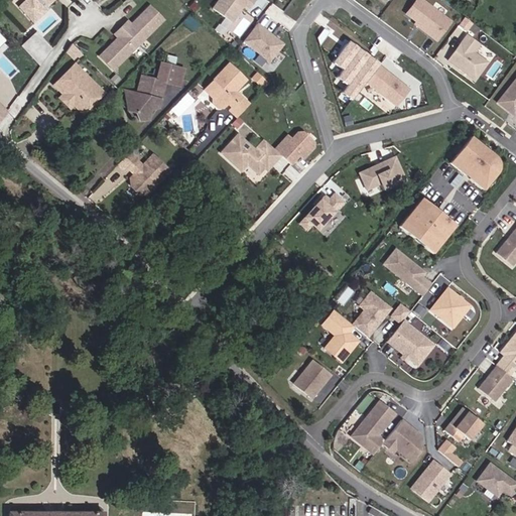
[(40,8),(44,4),(45,6),(51,0),(25,0),(17,8),(31,23),(43,11),(40,8)]
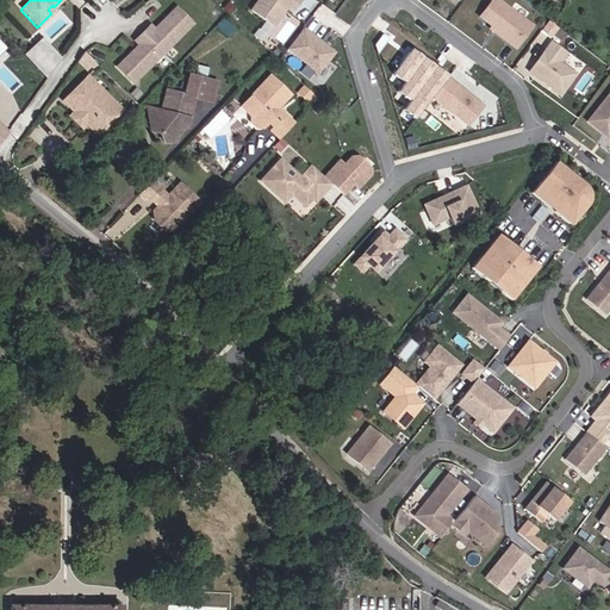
[(257,0),(249,12),(271,29),(287,6),(293,11),(299,2),(296,0),(257,0)]
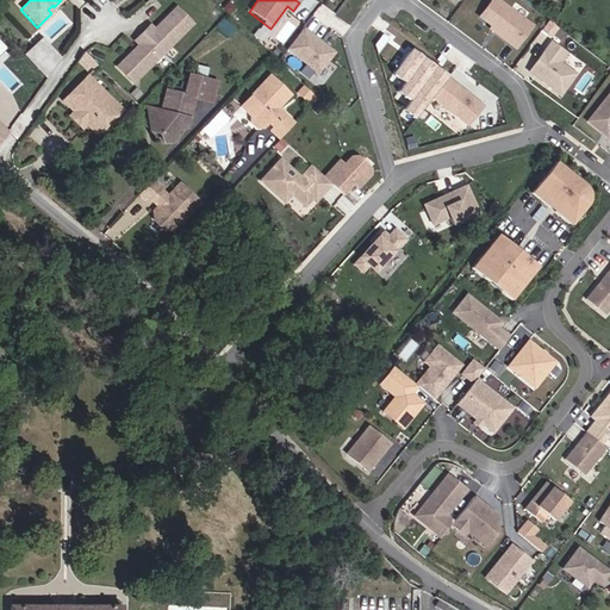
[(533,23),(498,0),(489,0),(478,14),(502,33),(500,36),(516,45),(533,23)]
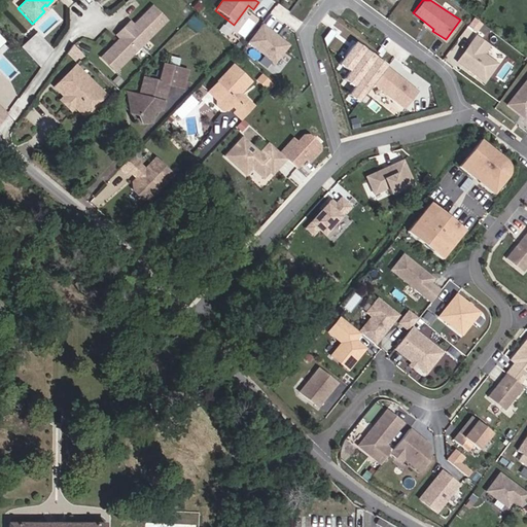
[(154,7),(135,26),(118,40),(101,58),(115,73),(169,23),(154,7)]
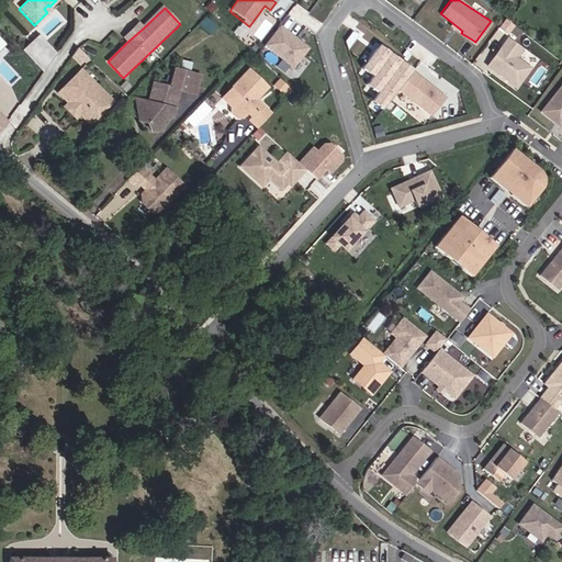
[(506,32),(513,23),(505,18),(498,26),(506,32)]
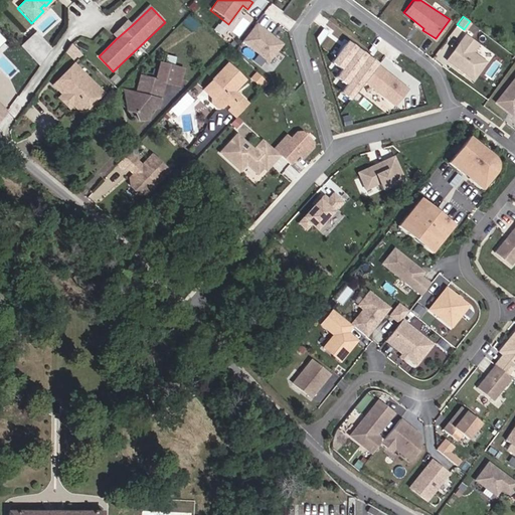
[(127,20),(112,35),(116,39),(132,25),(127,20)]
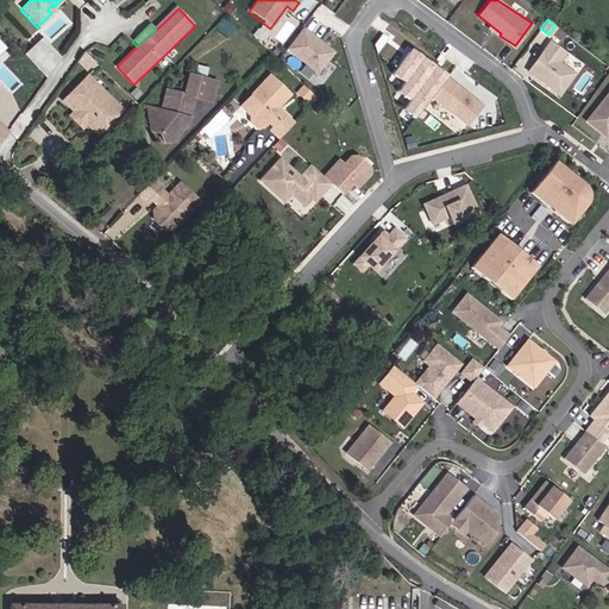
[(301,30),(284,51),(315,75),(332,54),(301,30)]
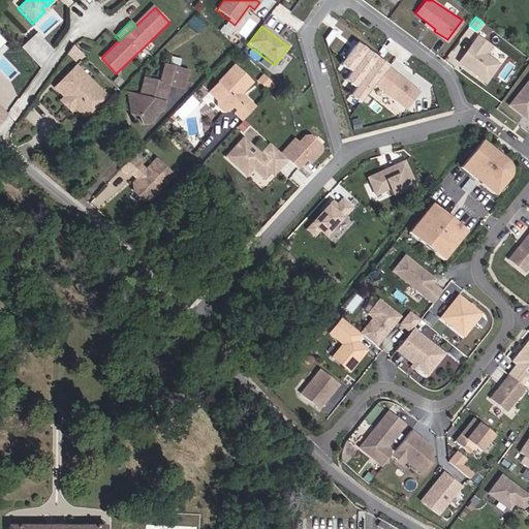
[(39,65),(55,51),(36,32),(22,47),(39,65)]
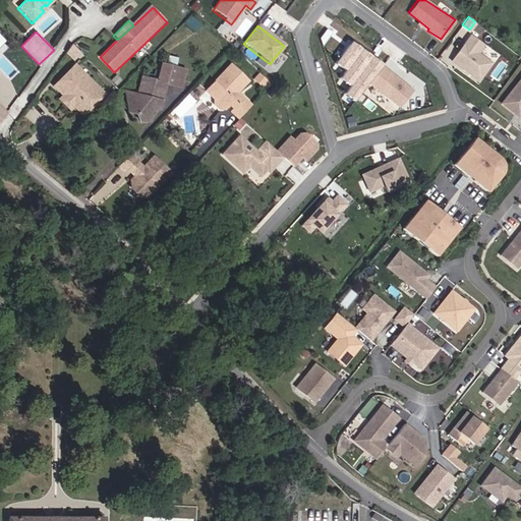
[(480,47),(468,38),(451,62),(477,81),(489,65),(475,55),(480,47)]
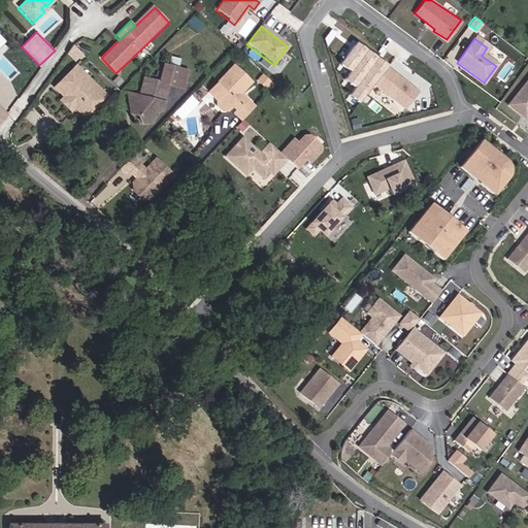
[(76,62),(83,55),(74,45),(67,53),(76,62)]
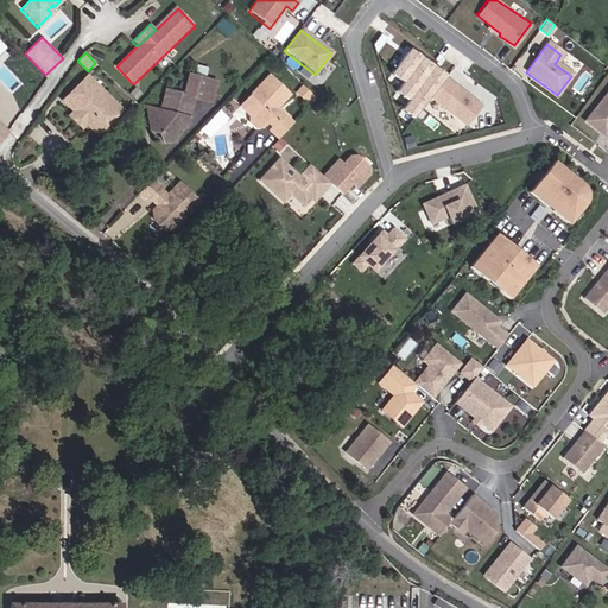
[(157,118),(147,119),(150,132),(157,132),(162,143),(173,145),(177,128),(187,130),(194,99),(213,102),(216,83),(206,80),(208,70),(196,68),(194,77),(189,76),(184,95),(168,90),(162,112),(162,116),(157,118)]
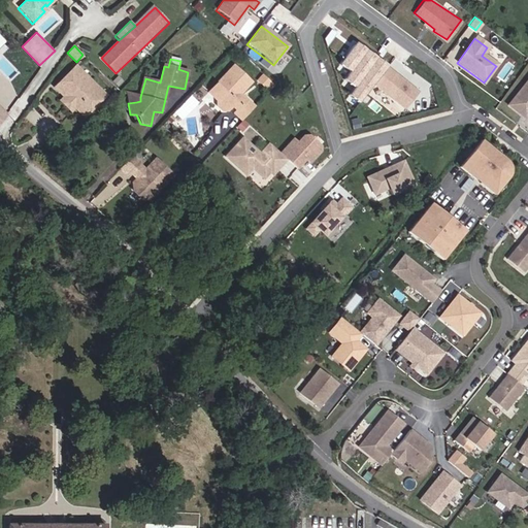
[(63,97),(85,118),(106,94),(75,65),(54,88),(63,97)]
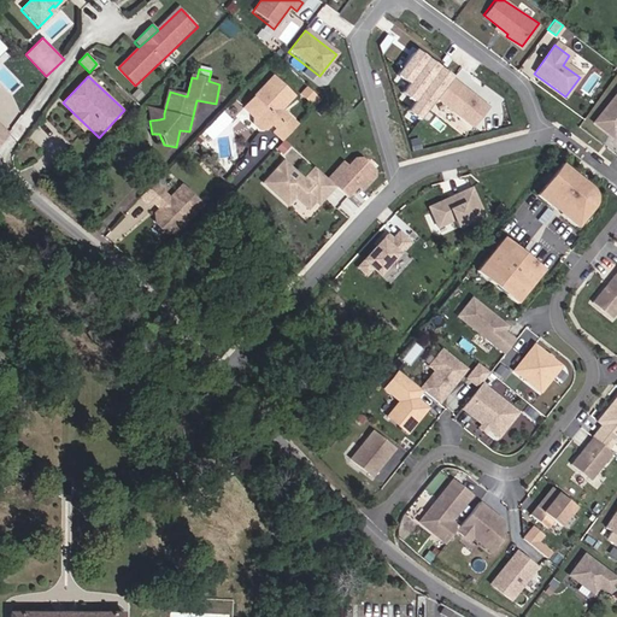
[(272,76),(242,107),(252,117),(252,124),(259,130),(265,130),(272,123),(271,116),(276,112),(282,110),(294,97),(272,76)]
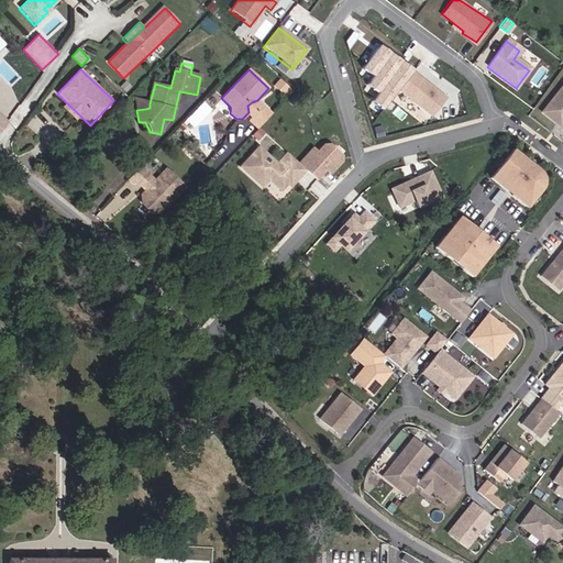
[(410,73),(397,90),(430,116),(443,98),(410,73)]
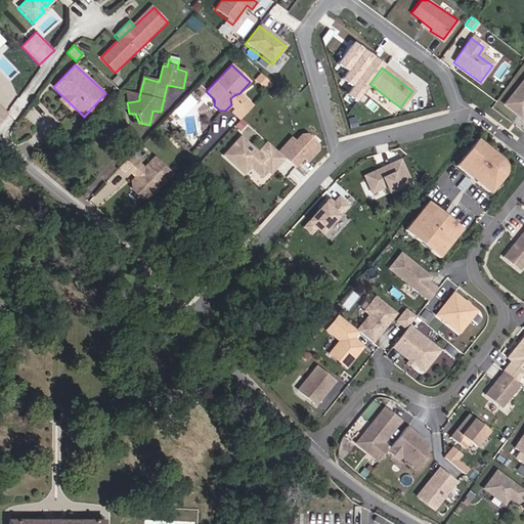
[(263,87),(268,82),(258,73),(253,78),(263,87)]
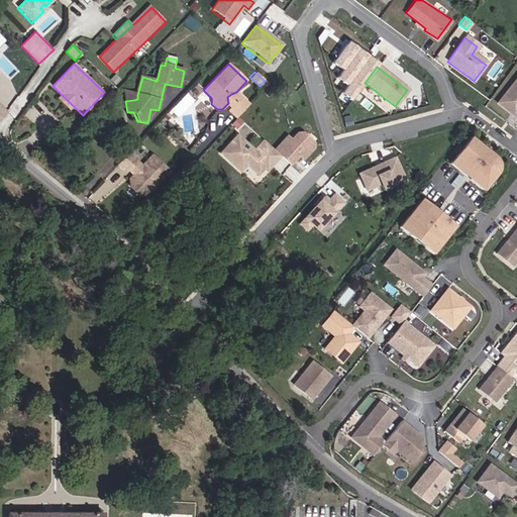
[(516,77),(497,103),(514,116),(516,114),(516,77)]
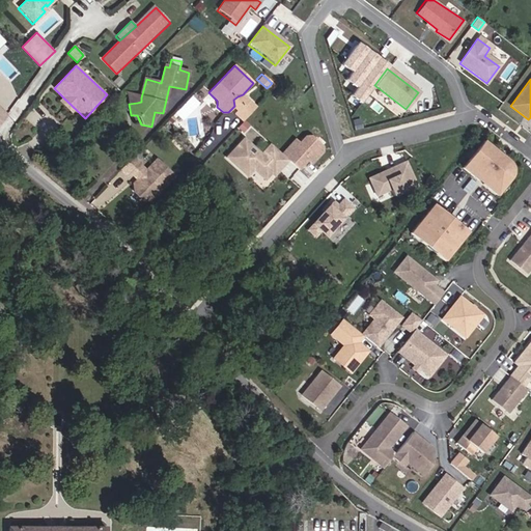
[(270,92),(275,87),(272,83),(267,88),(270,92)]
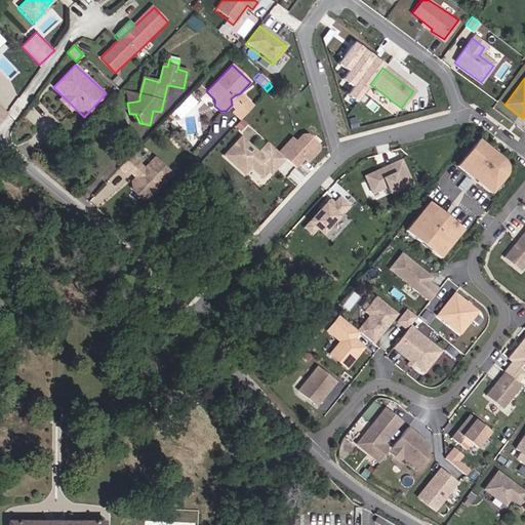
[(139,101),(139,96),(126,93),(127,103),(135,102),(139,101)]
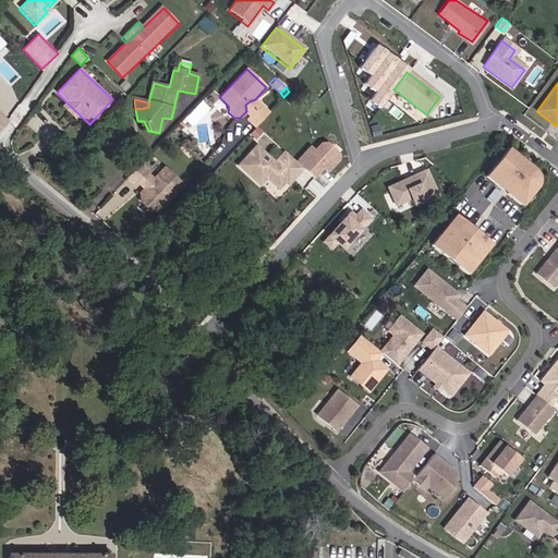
[(251,116),(262,105),(255,99),(250,101),(245,105),(246,111),(251,116)]
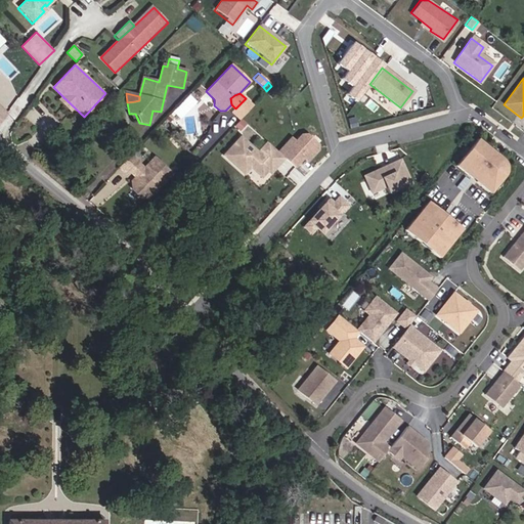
[(75,107),(62,96),(58,100),(71,112),(75,107)]
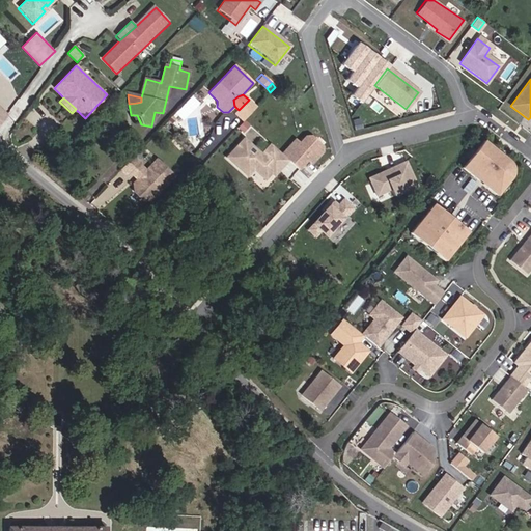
[(239,110),(234,114),(243,121),(256,107),(249,100),(239,110)]
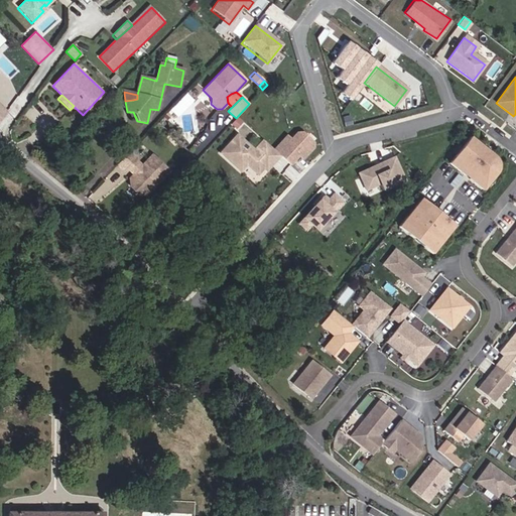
[(497,157),(467,133),(446,160),(480,185),(498,162),(498,159),(497,157)]
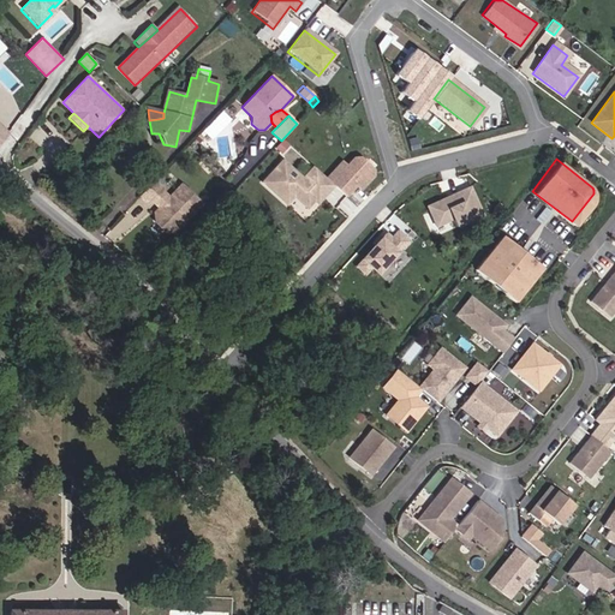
[(340,163),(324,181),(344,197),(353,186),(357,190),(369,177),(369,169),(358,160),(352,160),(345,167),(340,163)]
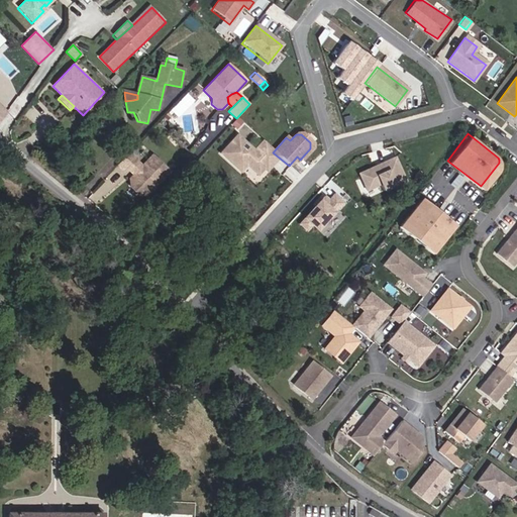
[(236,138),(221,154),(240,172),(247,165),(260,176),(265,170),(268,172),(280,158),(273,152),(262,142),(252,152),(236,138)]
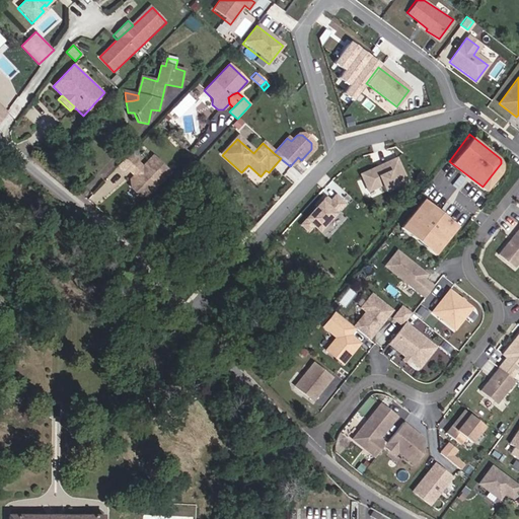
[(134,165),(136,163),(128,157),(117,169),(124,176),(127,173),(134,165)]
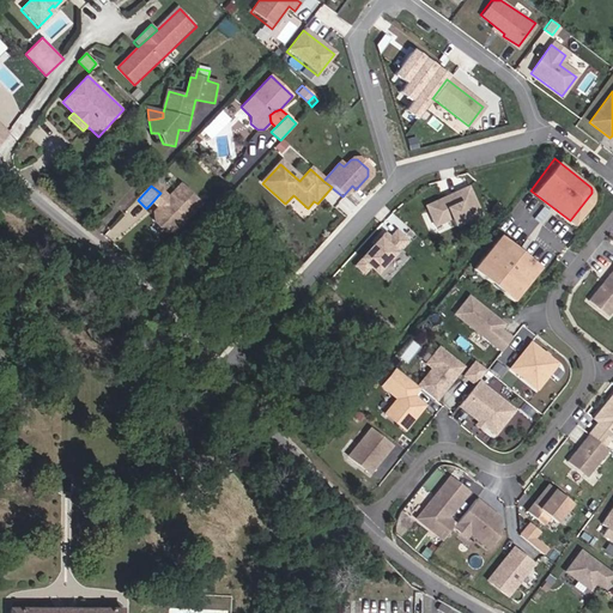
[(173,235),(199,207),(178,188),(167,202),(167,208),(164,211),(157,212),(152,217),(153,225),(163,235),(173,235)]
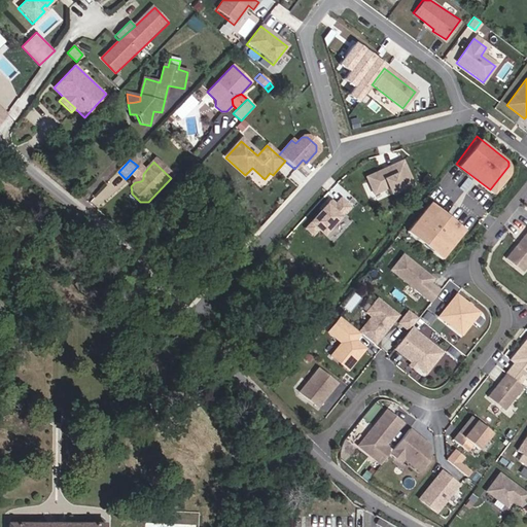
[(364,178),(373,196),(387,188),(390,196),(412,185),(401,162),(390,167),(391,169),(383,173),(382,171),(364,178)]
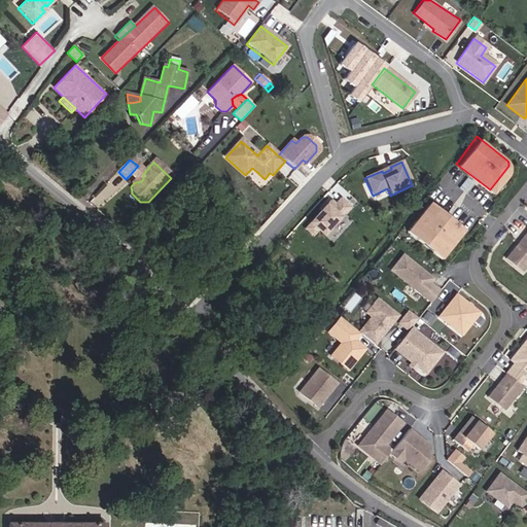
[(143,179),(143,174),(136,168),(129,176),(135,182),(141,181),(143,179)]
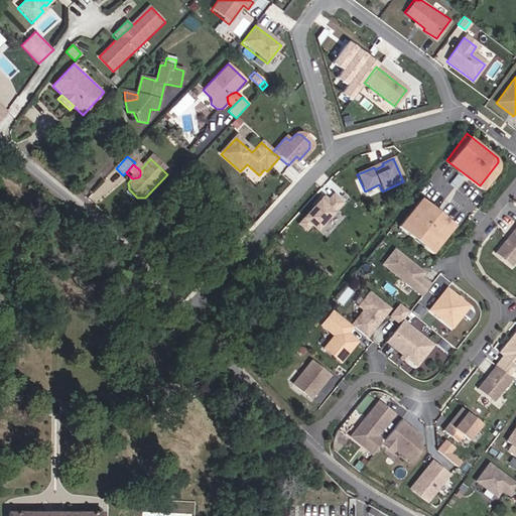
[(312,226),(317,231),(347,202),(333,187),(298,223),(307,231),(312,226)]
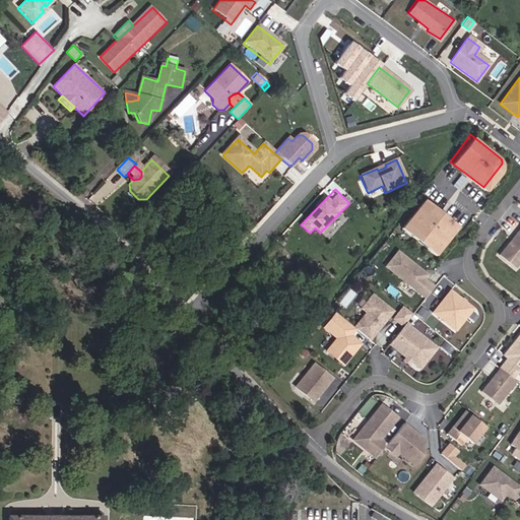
[(437,208),(427,201),(419,200),(400,225),(435,253),(454,228),(447,221),(450,218),(446,215),(441,222),(431,215),(437,208)]
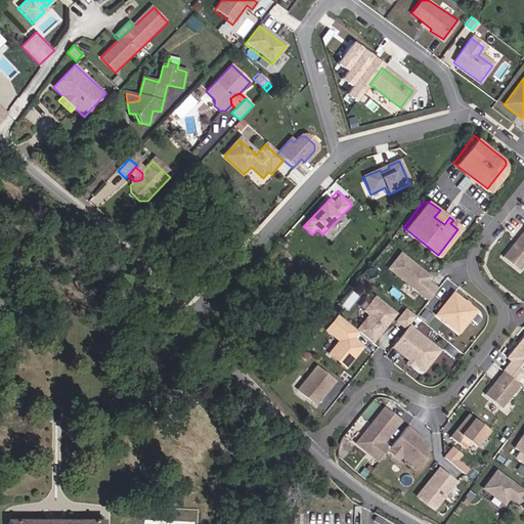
[(440,210),(434,217),(444,224),(449,217),(440,210)]
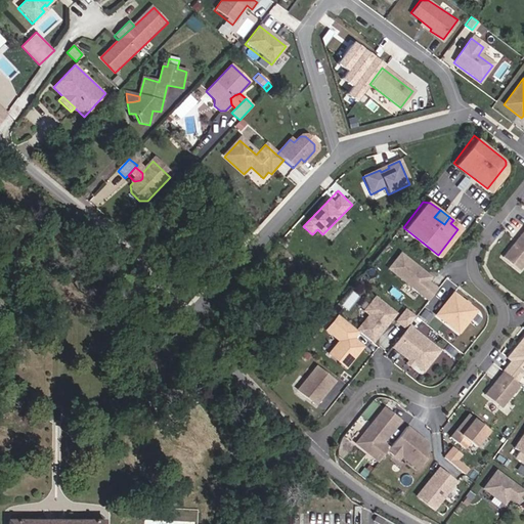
[(457,229),(461,225),(453,220),(450,223),(457,229)]
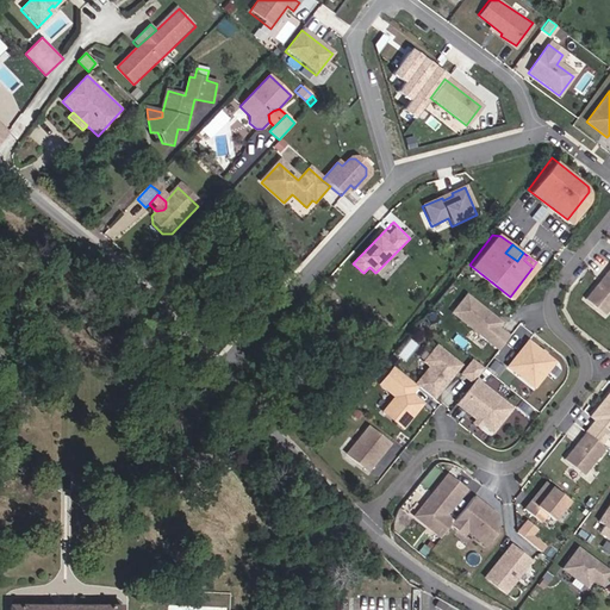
[(605,315),(609,307),(609,267),(585,298),(605,315)]
